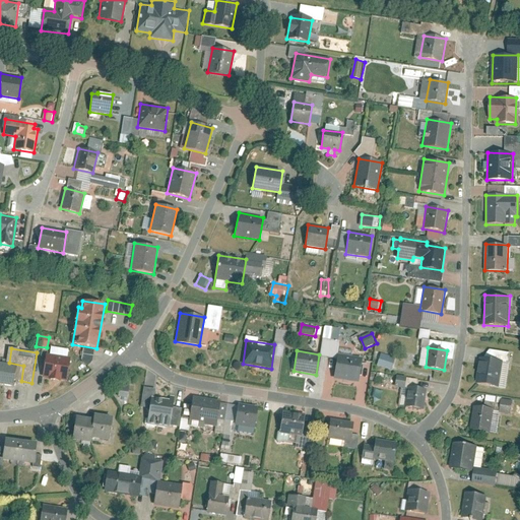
[(337,352),(333,379),(359,383),(363,356),(337,352)]
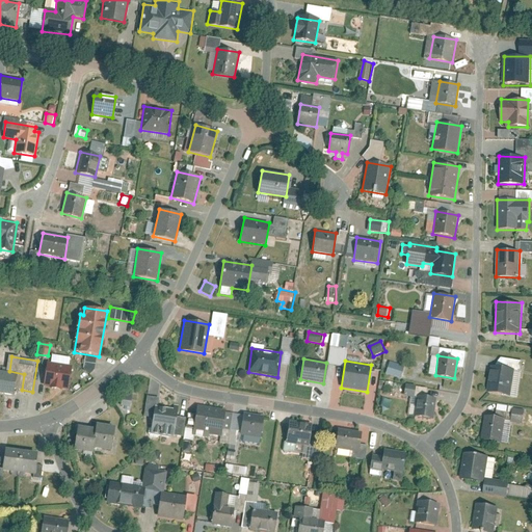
[(402,379),(406,366),(391,361),(387,373),(402,379)]
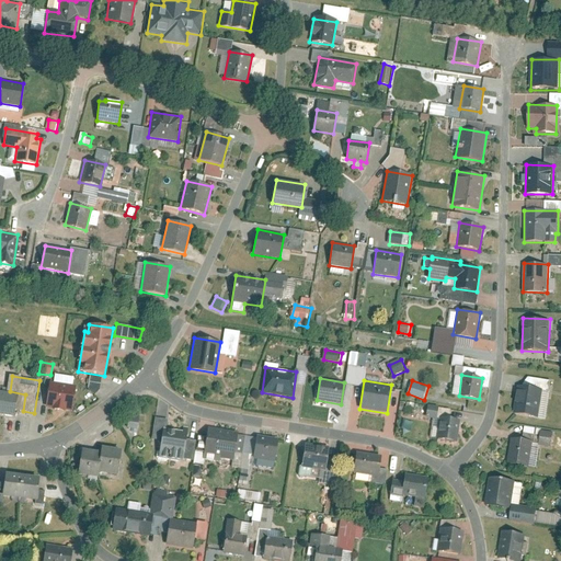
[(49,381),(46,408),(71,412),(76,386),(49,381)]
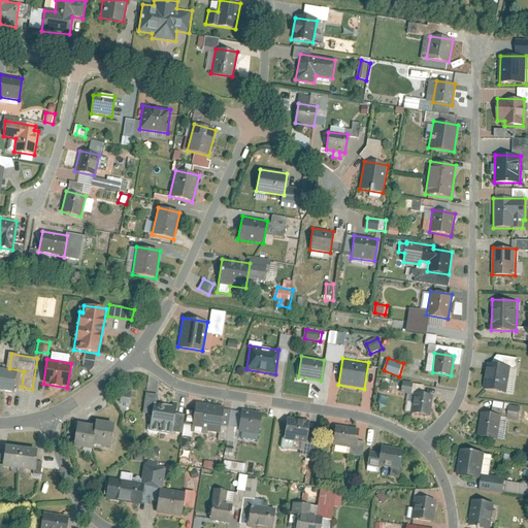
[(483,389),(506,393),(510,367),(488,363),(483,389)]
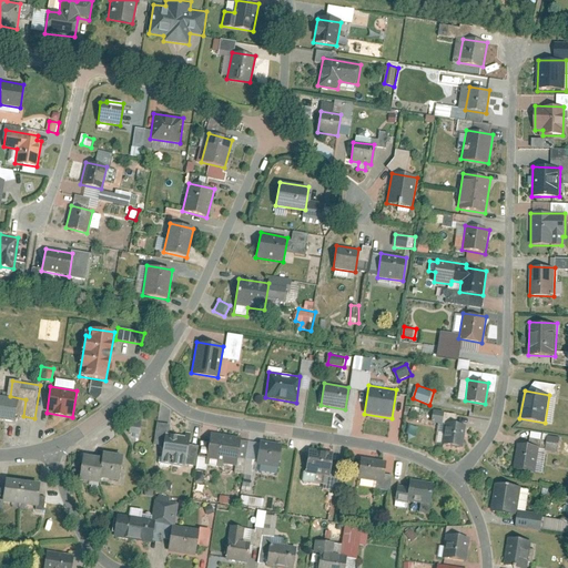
[(0,418),(14,422),(17,401),(0,397),(0,418)]
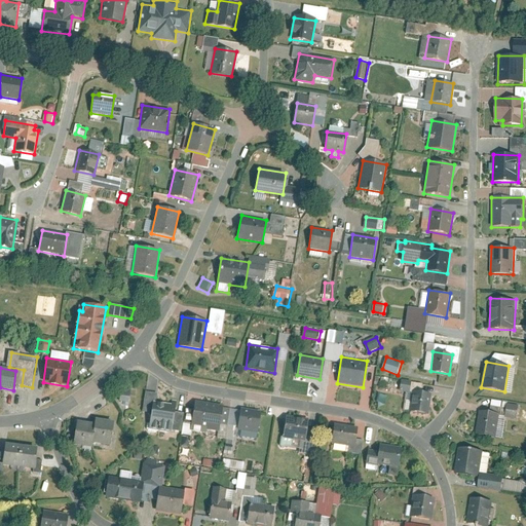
[(386,389),(390,379),(378,375),(374,385),(386,389)]
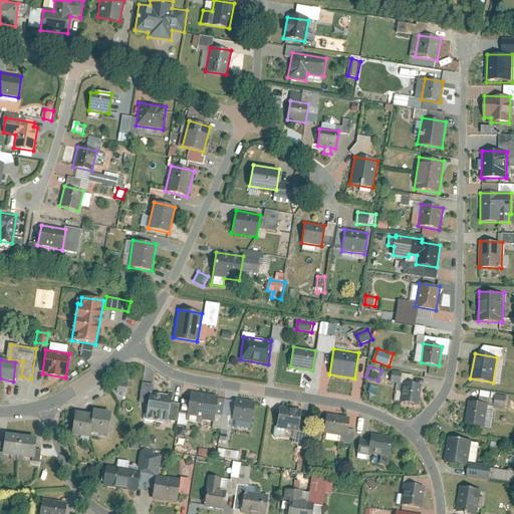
[(130,381),(120,380),(119,393),(129,394),(130,381)]
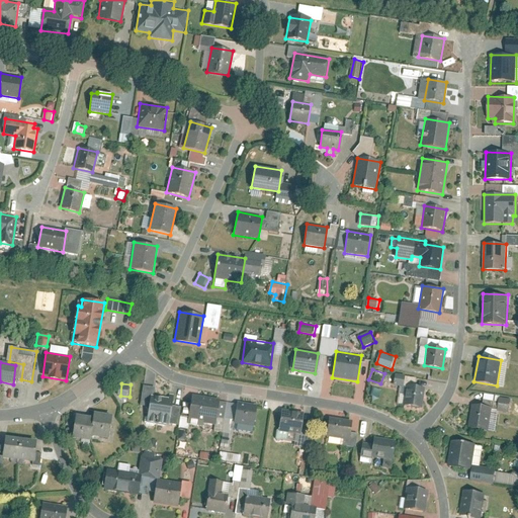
[(406,385),(403,405),(422,408),(425,389),(406,385)]
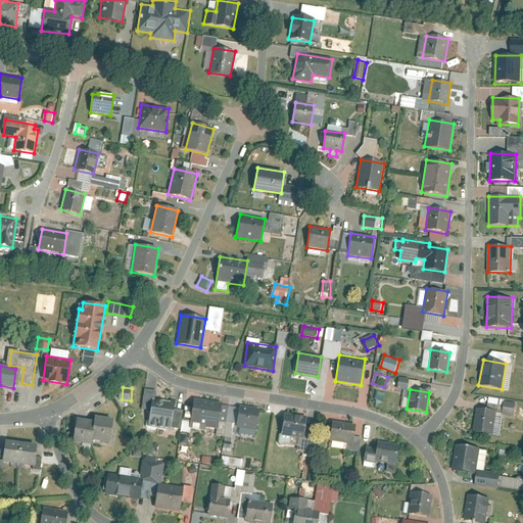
[(170,400),(151,398),(147,425),(171,428),(176,398),(171,397),(170,400)]
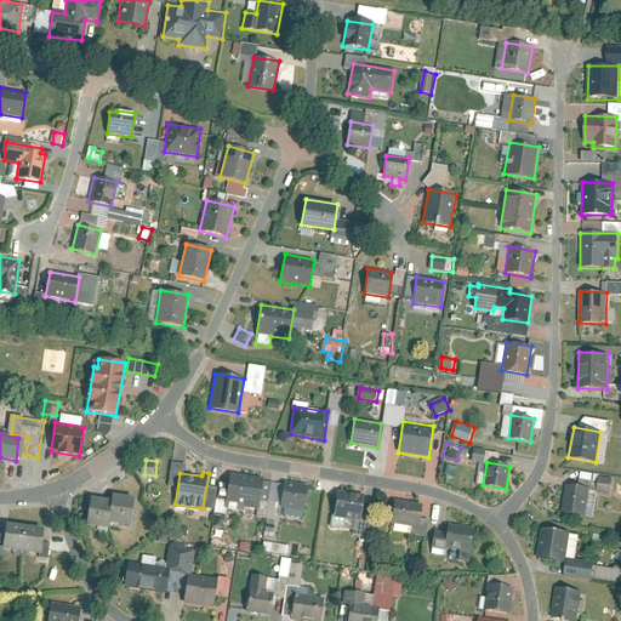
[(231,472),(224,508),(243,511),(243,507),(257,510),(263,478),(231,472)]
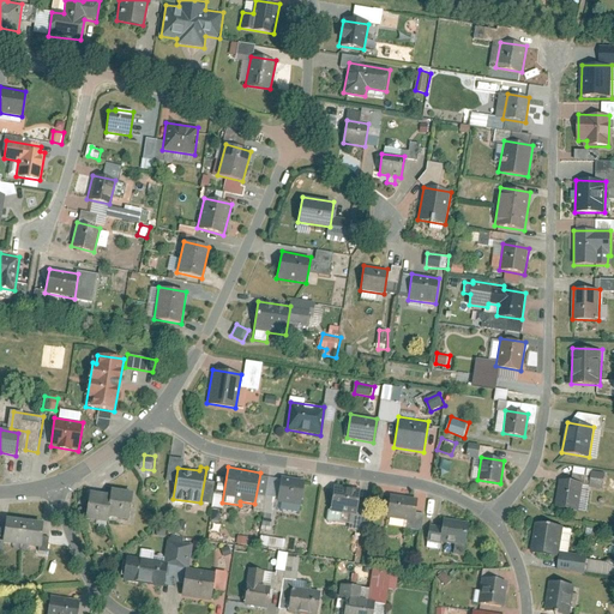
[(577,467),(575,480),(588,482),(590,469),(577,467)]
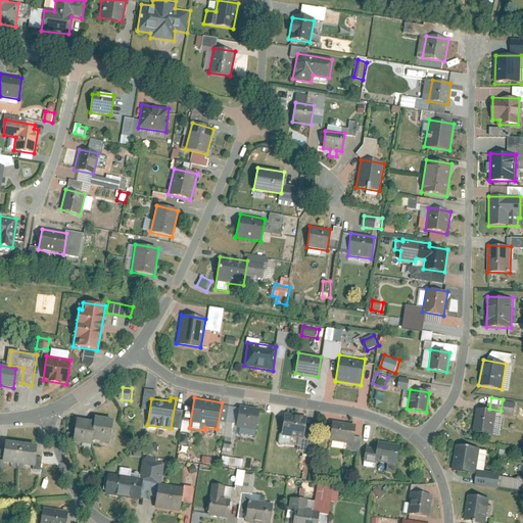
[(506,416),(518,417),(519,402),(507,401),(506,416)]
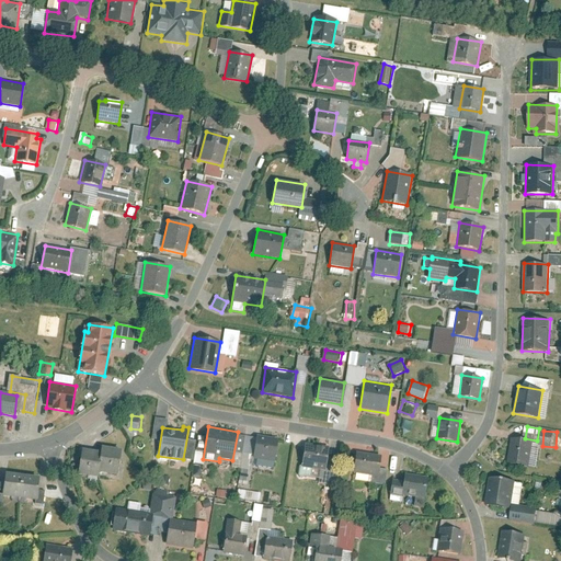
[(256,435),(253,458),(274,461),(277,437),(256,435)]
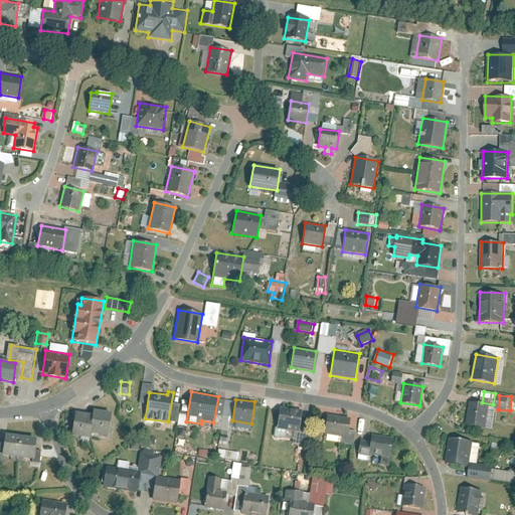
[(485,430),(489,405),(470,402),(466,425),(485,430)]
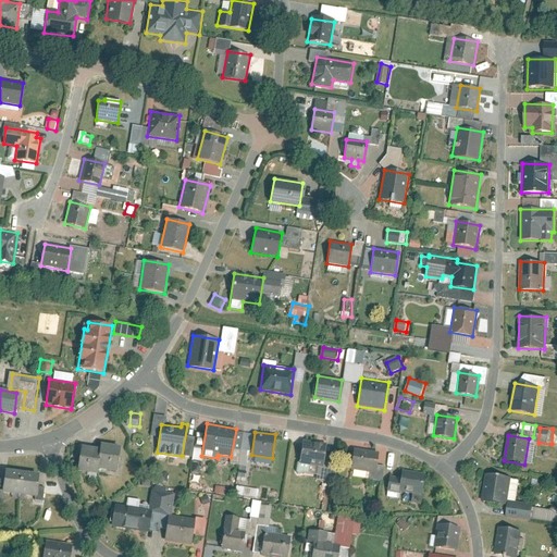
[(302,441),(299,463),(323,467),(326,444),(302,441)]
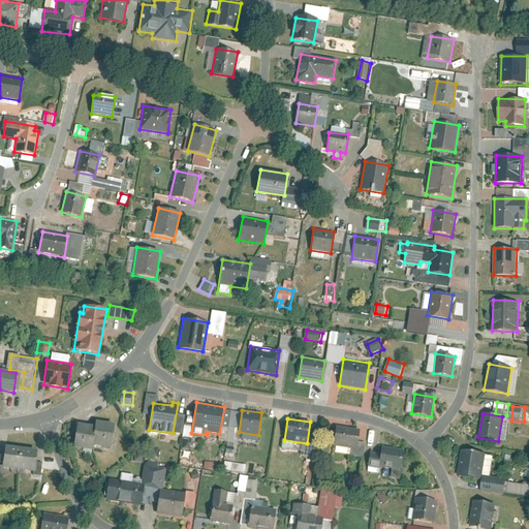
[(80,424),(74,448),(93,452),(94,446),(111,448),(115,424),(96,421),(95,427),(80,424)]
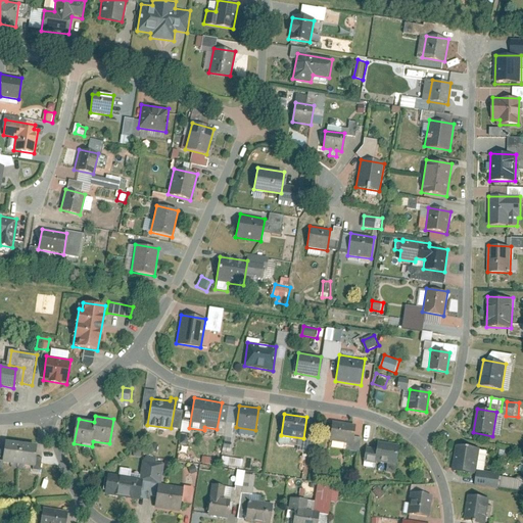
[(326,440),(352,444),(355,425),(329,421),(326,440)]
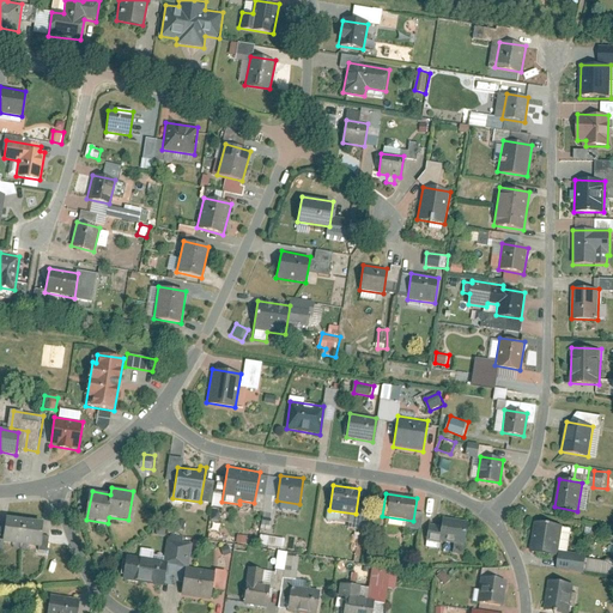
[(4,542),(20,544),(24,519),(6,516),(4,542)]
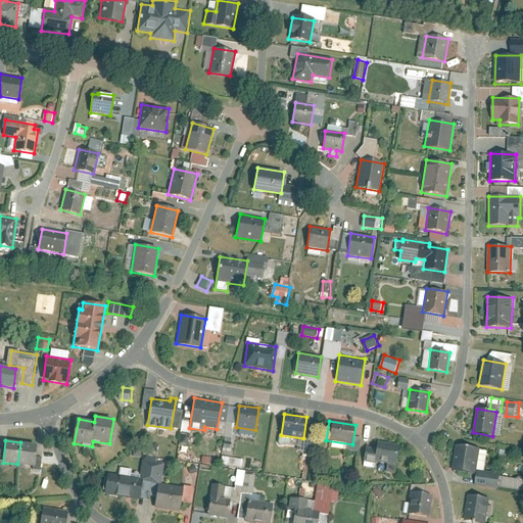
[(377,441),(374,462),(395,465),(398,444),(377,441)]
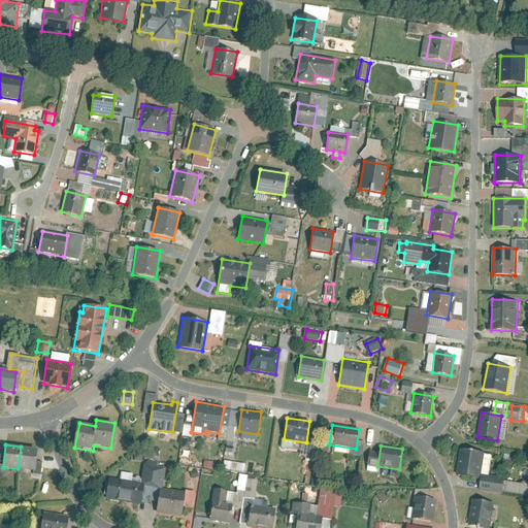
[(21,447),(18,468),(33,470),(36,449),(21,447)]
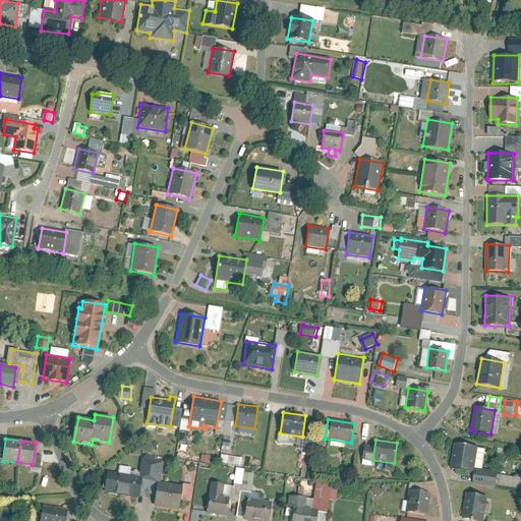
[(454,444),(450,469),(474,472),(478,447),(454,444)]
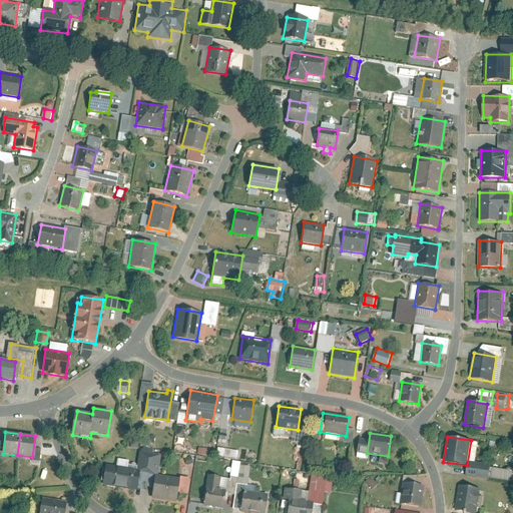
[(238,459),(239,451),(219,448),(218,456),(238,459)]
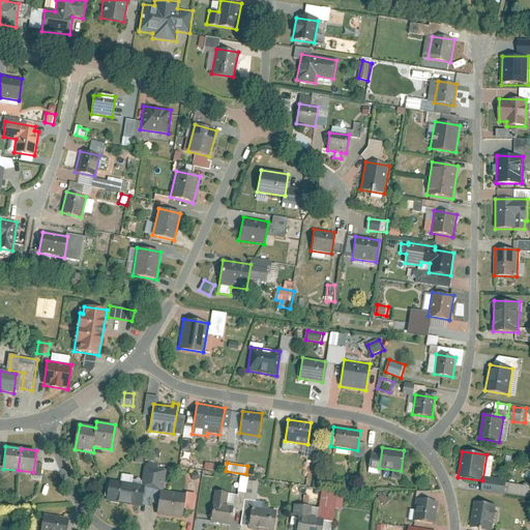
[(383,469),(382,475),(393,477),(394,471),(383,469)]
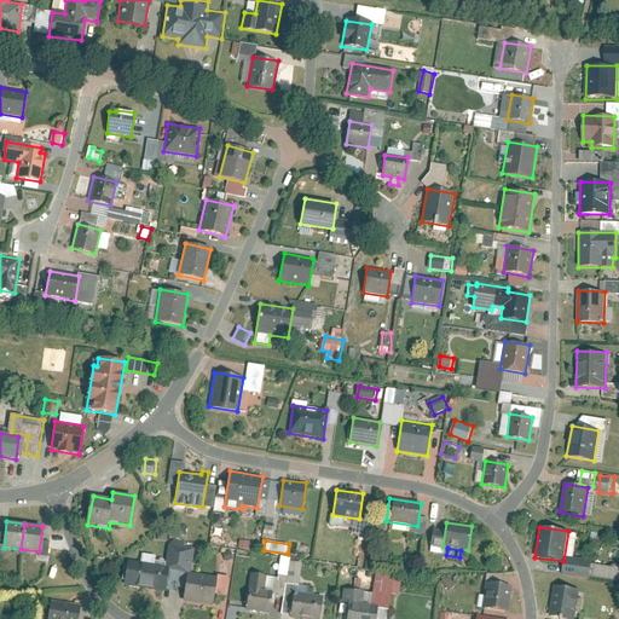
[(288,577),(293,557),(283,556),(279,574),(288,577)]
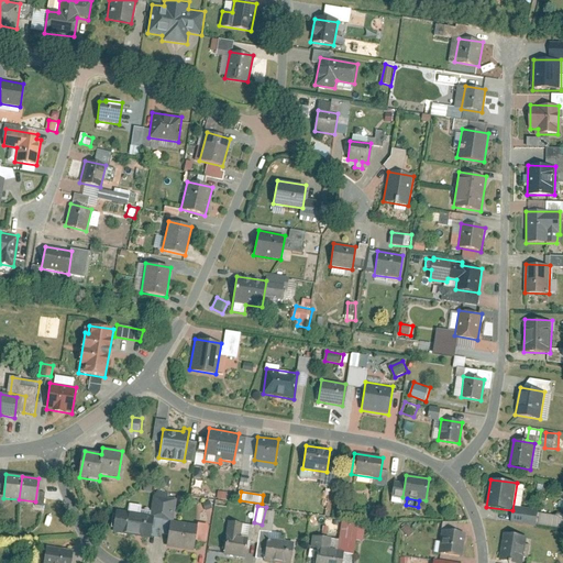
[(116,510),(112,532),(150,538),(153,516),(116,510)]
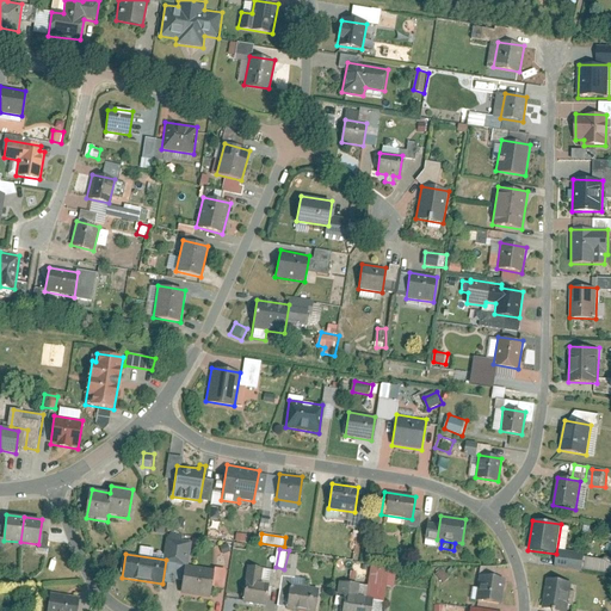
[(298,578),(300,555),(287,554),(285,576),(298,578)]
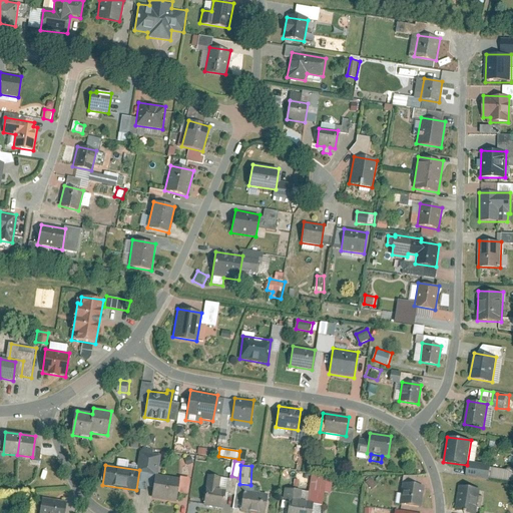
[(155,474),(151,498),(175,502),(179,477),(155,474)]
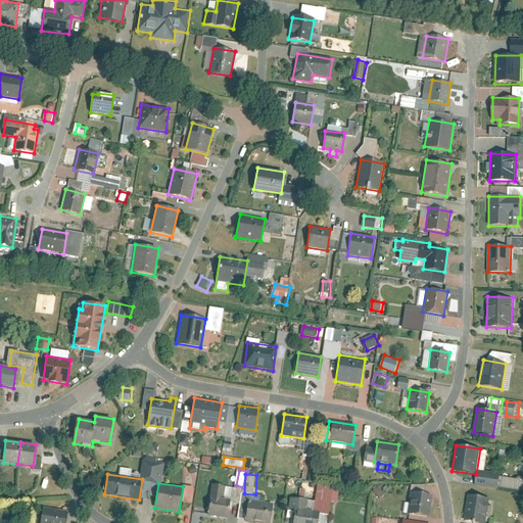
[(207,515),(227,518),(230,500),(223,498),(225,486),(212,483),(207,515)]
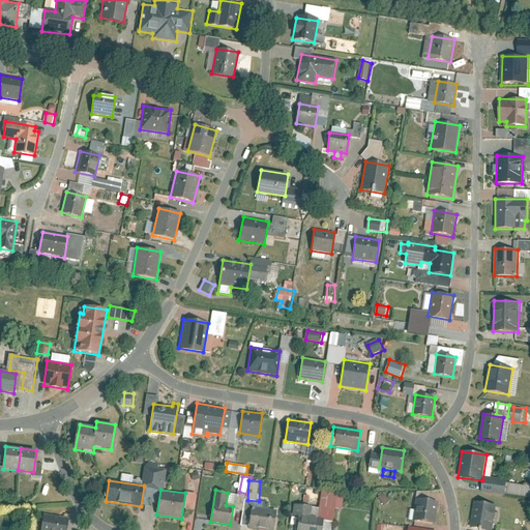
[(415,498),(411,521),(434,525),(438,502),(415,498)]
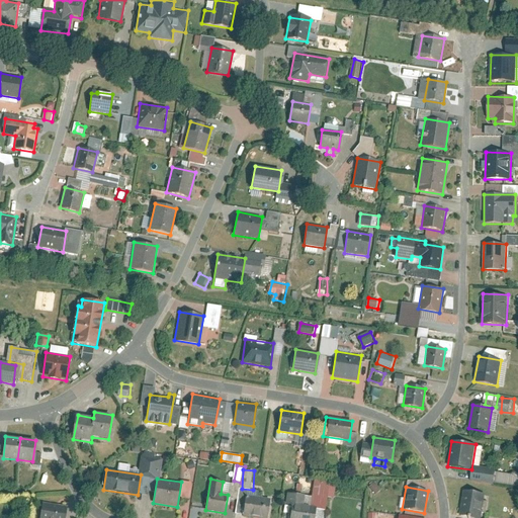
[(482,517),(486,494),(463,490),(459,516),(475,517),(482,517)]
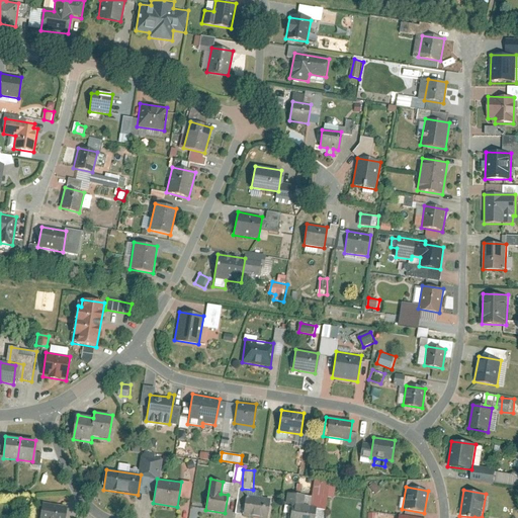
[(246,495),(243,517),(251,517),(266,517),(270,499),(246,495)]
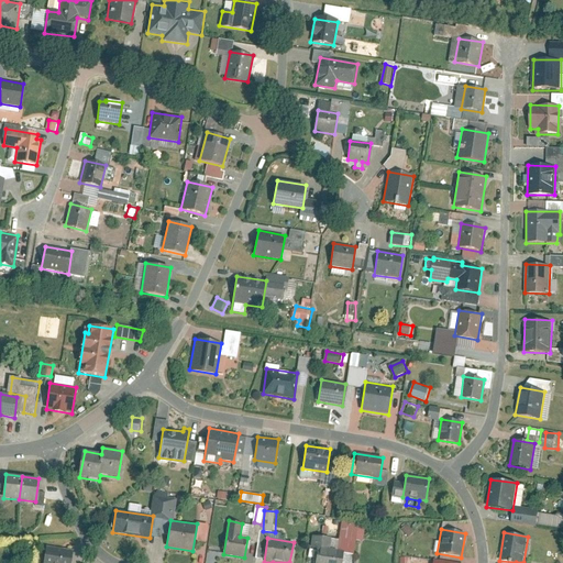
[(44,562),(70,562),(72,551),(46,548),(44,562)]
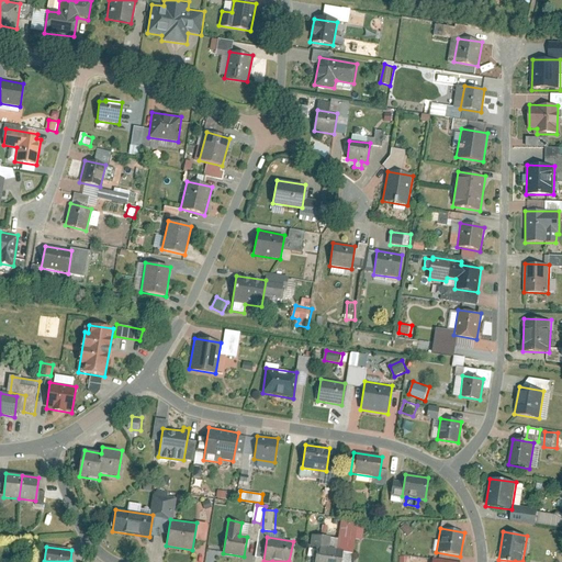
[(317,547),(314,561),(340,561),(343,551),(317,547)]
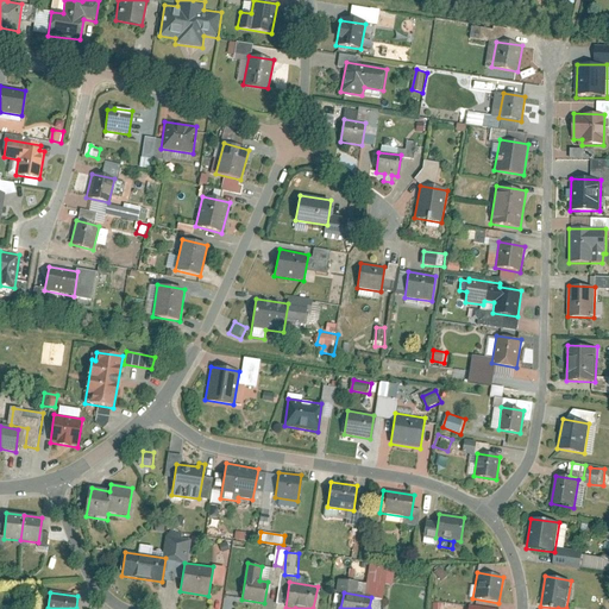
[(234,608),(237,597),(226,596),(224,608),(234,608)]
